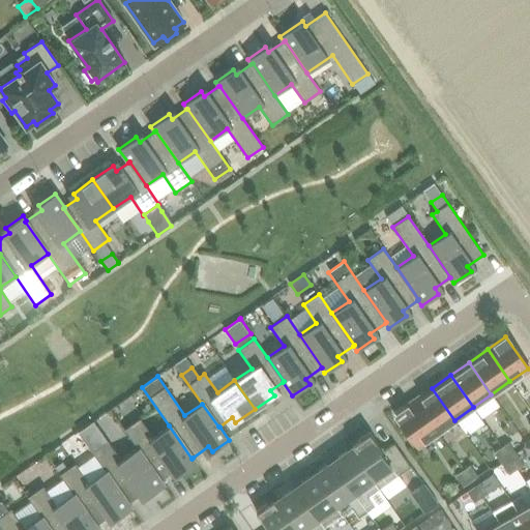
[(454,420),(432,388),(413,402),(436,434),(454,420)]
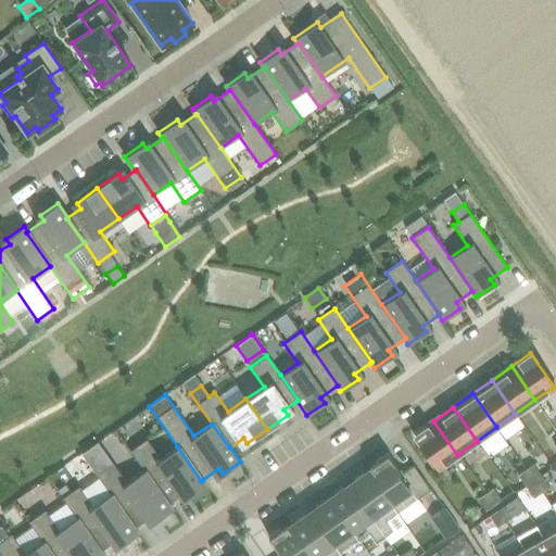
[(457,455),(433,421),(414,434),(438,468),(457,455)]
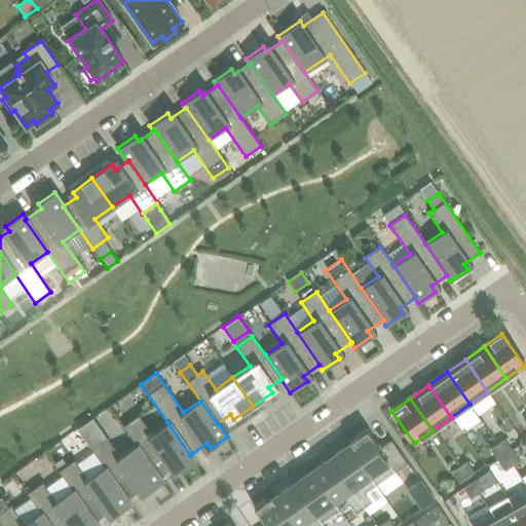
[(139,415),(122,426),(136,445),(158,477),(159,476),(175,465),(179,471),(195,459),(191,454),(190,455),(167,422),(151,435),(139,415)]
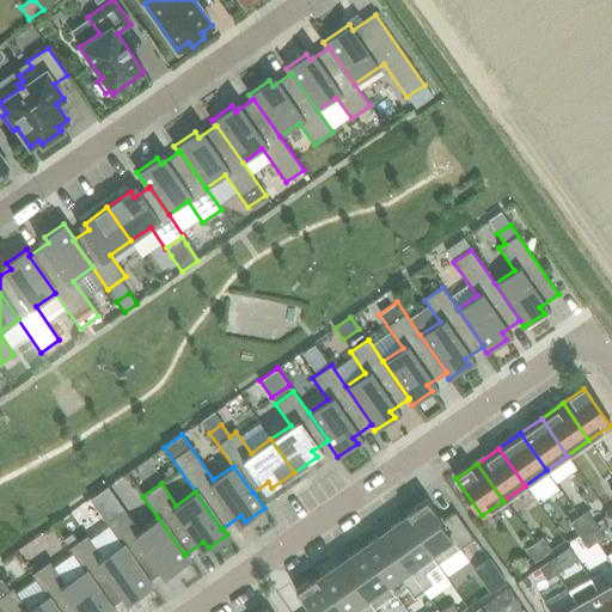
[(108,487),(90,499),(121,544),(147,581),(148,580),(166,568),(170,574),(190,560),(185,554),(184,555),(158,518),(139,531),(108,487)]
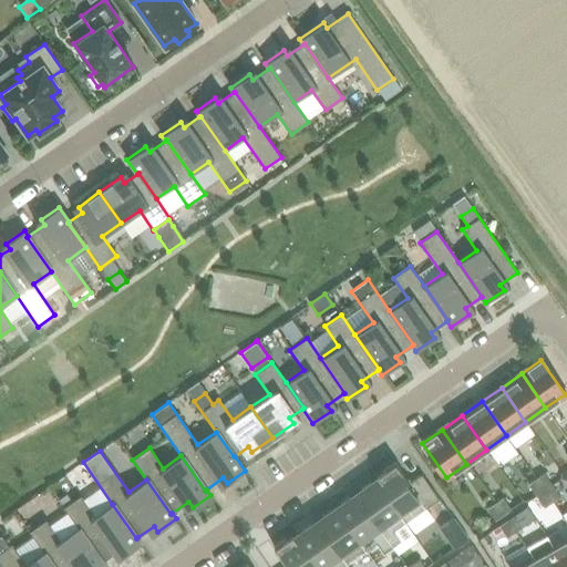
[(378,477),(374,480),(404,523),(439,500),(421,475),(408,484),(405,481),(406,480),(394,463),(375,475),(378,477)]
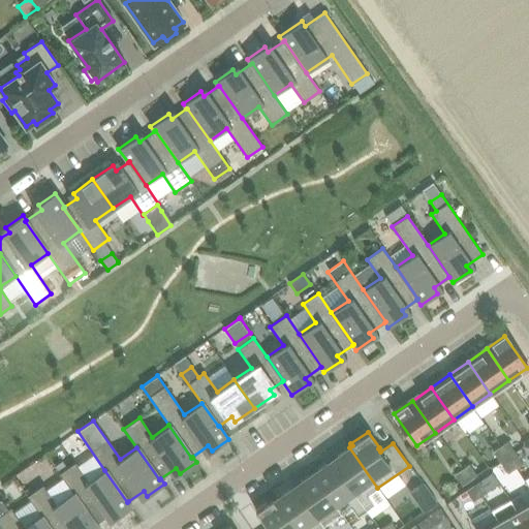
[(507,441),(500,446),(507,458),(515,453),(512,450),(507,441)]
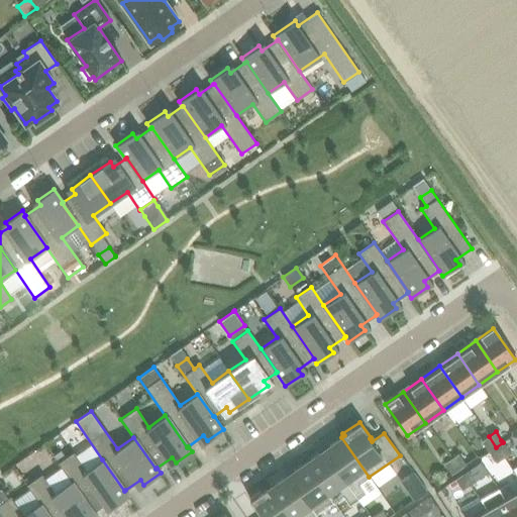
[(489,436),(481,441),(487,449),(489,452),(496,447),(489,436)]
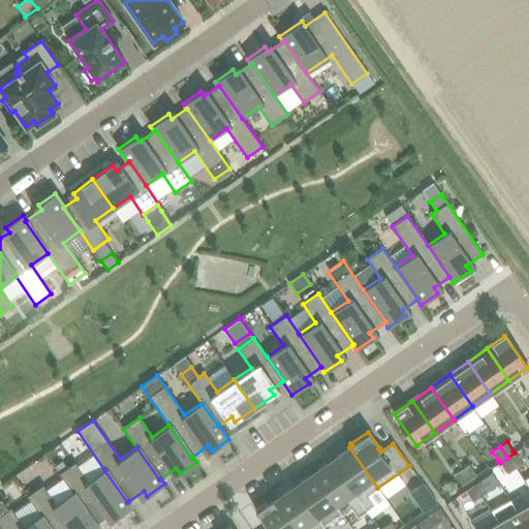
[(331,460),(366,510),(373,505),(367,495),(377,488),(349,447),(331,460)]
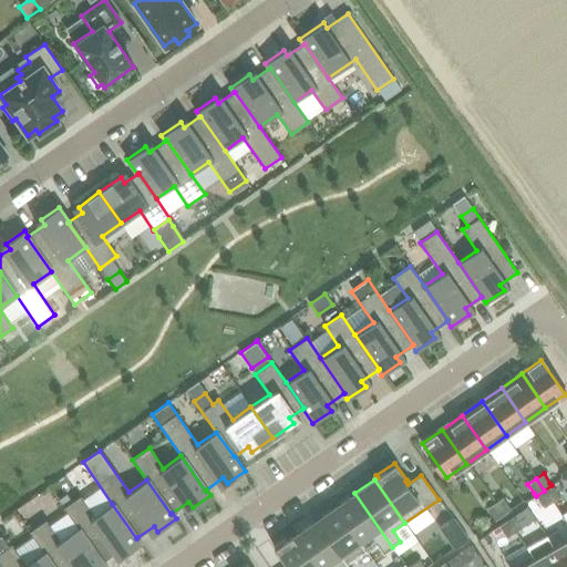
[(552,485),(544,491),(552,502),(559,496),(554,487),(552,485)]
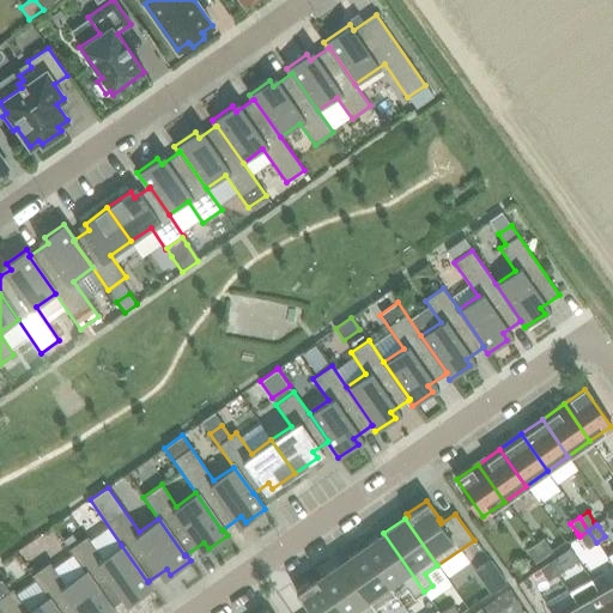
[(588,530),(580,536),(588,548),(596,542),(588,530)]
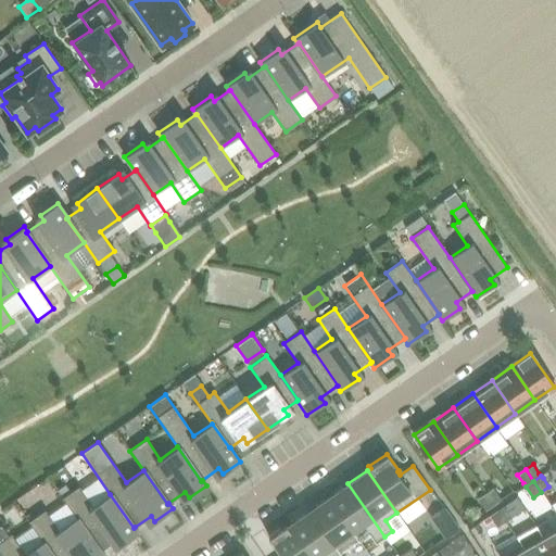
[(328,497),(358,540),(368,533),(376,543),(384,536),(348,483),(328,497)]
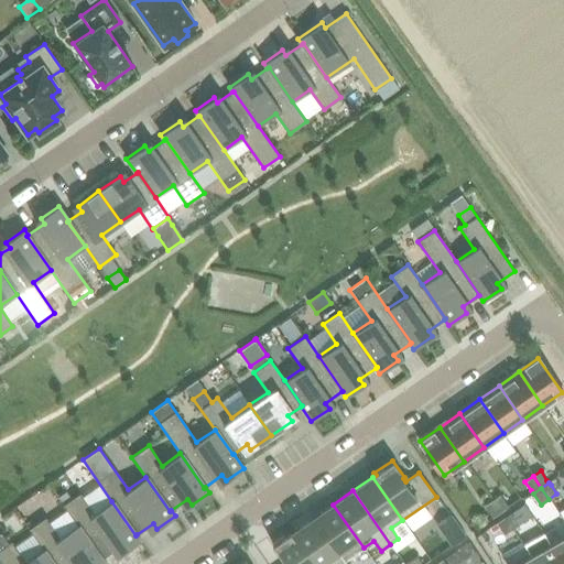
[(57,497),(63,506),(72,499),(66,491),(57,497)]
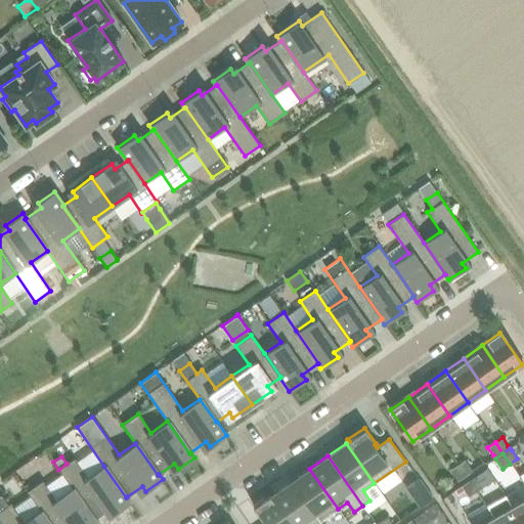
[(67,464),(58,470),(72,488),(94,520),(95,519),(111,508),(114,513),(130,501),(127,496),(126,497),(103,466),(87,477),(74,459),(67,464)]
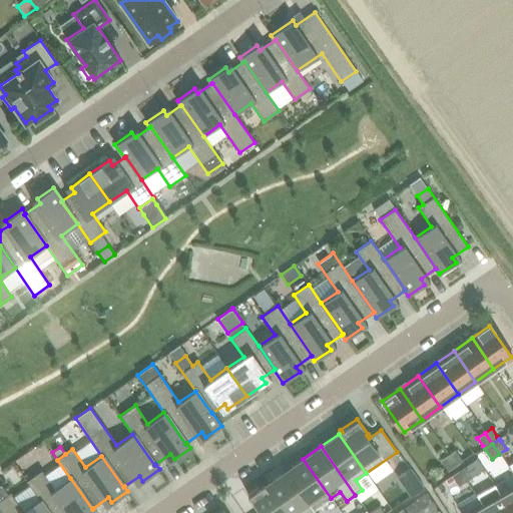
[(454,450),(447,455),(455,466),(462,461),(454,450)]
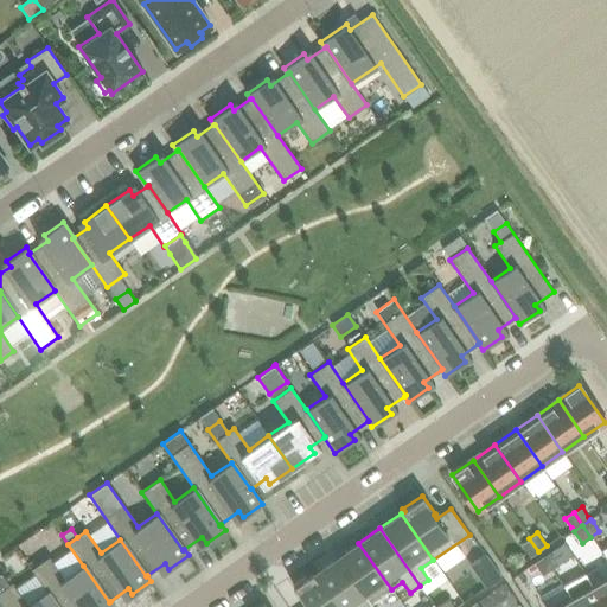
[(529,538),(521,544),(530,557),(538,551),(529,538)]
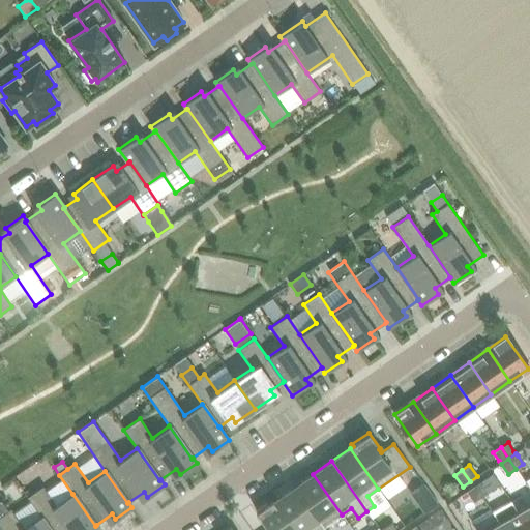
[(492,473),(473,487),(480,497),(499,484),(492,473)]
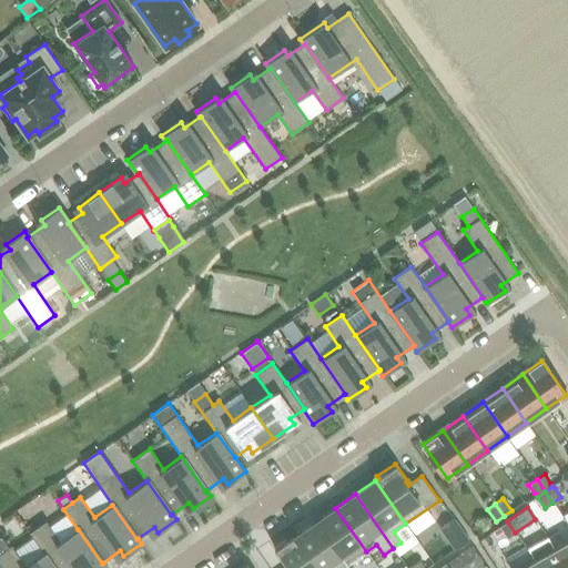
[(335,508),(316,521),(347,567),(348,567),(347,565),(366,551),(335,508)]
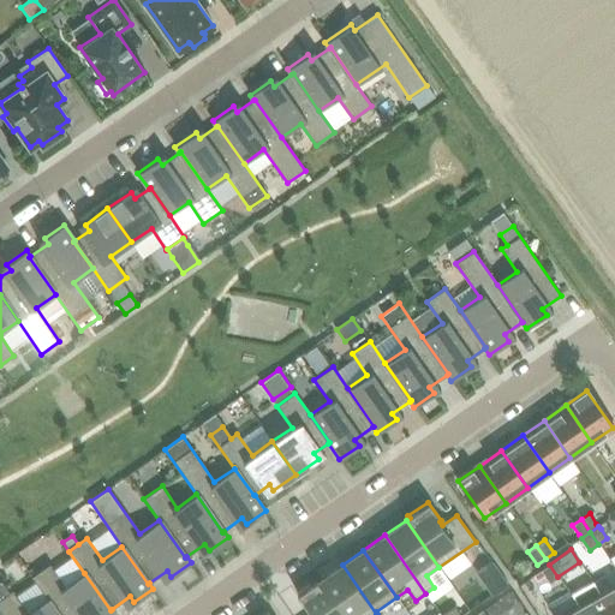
[(24,566),(33,577),(45,567),(37,557),(24,566)]
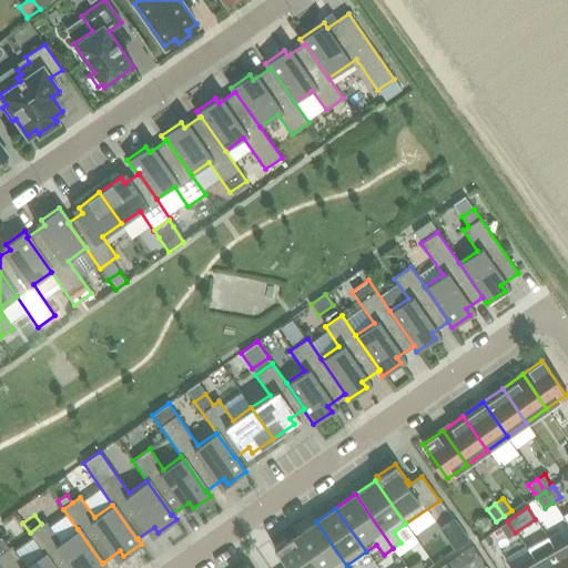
[(439,528),(455,549),(468,540),(453,518),(439,528)]
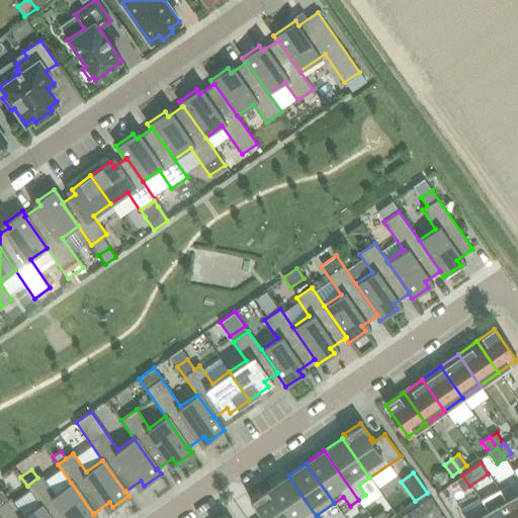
[(41,476),(27,486),(39,504),(50,517),(97,517),(94,513),(93,514),(71,483),(55,494),(41,476)]
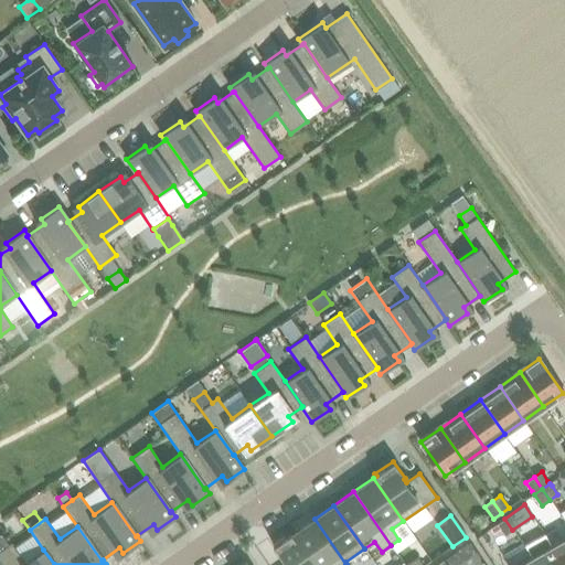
[(295,533),(317,564),(345,564),(315,519),(295,533)]
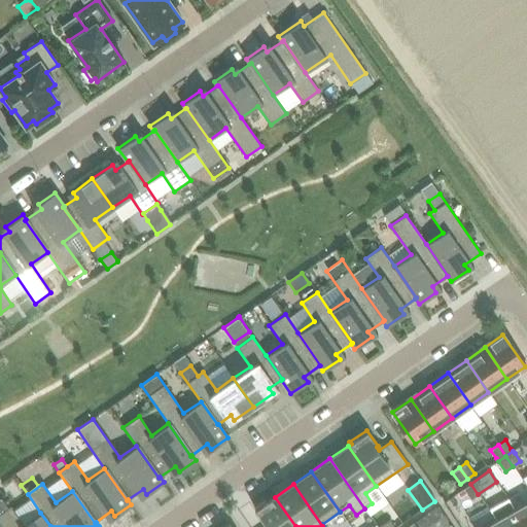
[(470,484),(463,489),(470,499),(478,494),(470,484)]
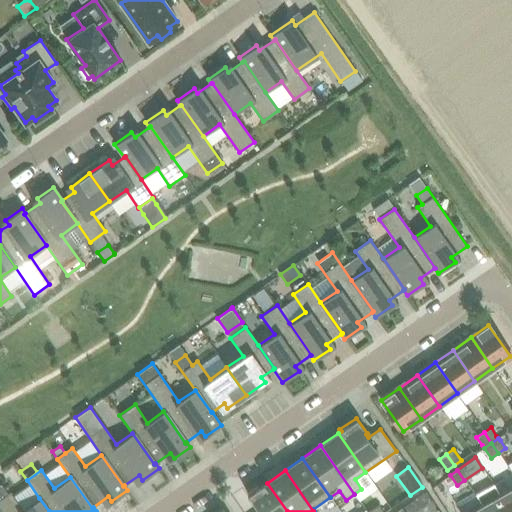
[(287,511),(267,483),(264,485),(263,483),(247,495),(257,510),(258,509),(260,511),(287,511)]
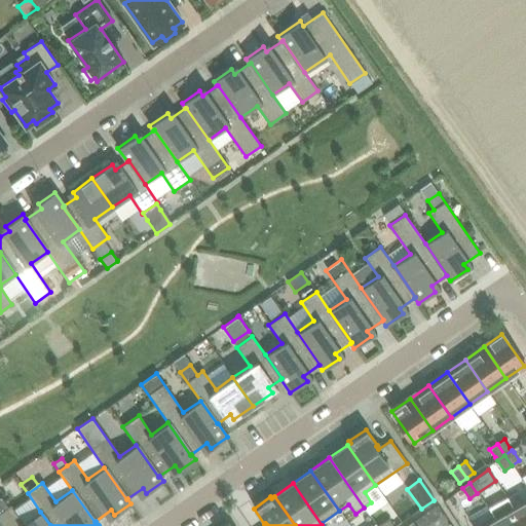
[(488,509),(494,519),(497,525),(523,525),(514,508),(508,497),(488,509)]
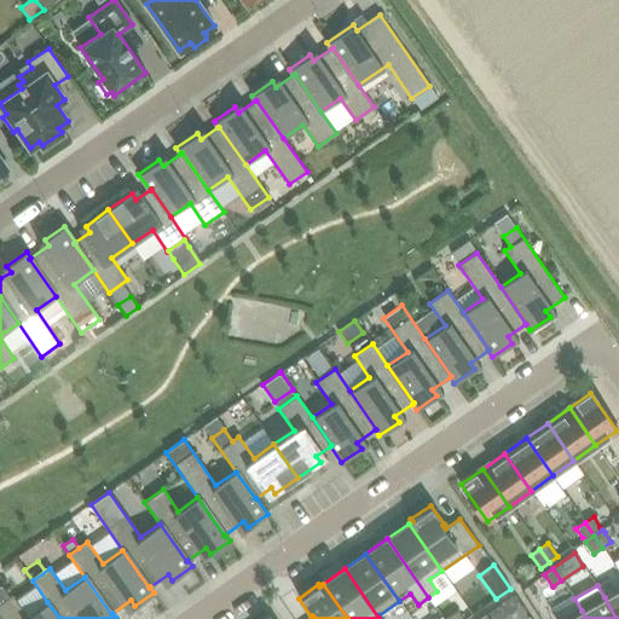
[(618,618),(618,589),(605,597),(615,618),(618,618)]
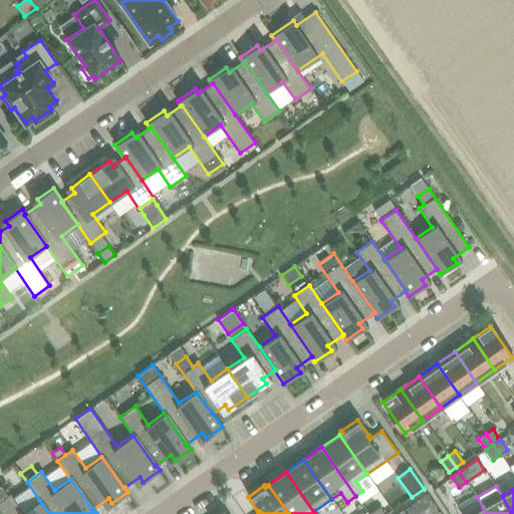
[(7,495),(0,500),(0,511),(2,513),(49,513),(39,500),(23,512),(10,494),(7,495)]
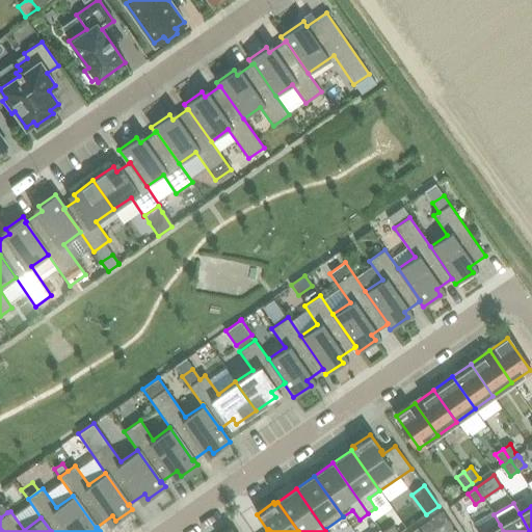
[(383,526),(388,531),(400,531),(404,529),(396,517),(383,526)]
